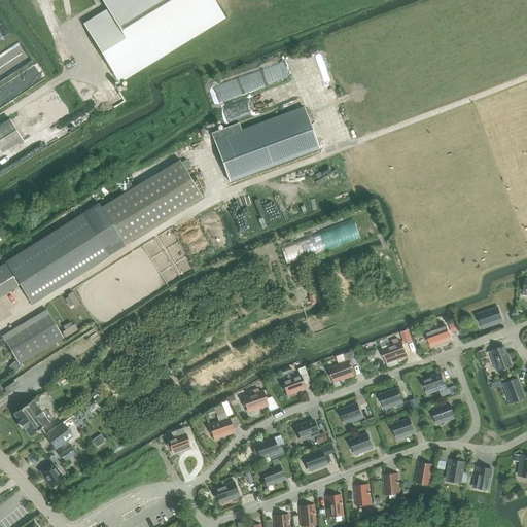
[(101,0),(107,8),(82,24),(118,81),(224,16),(213,0),(101,0)]
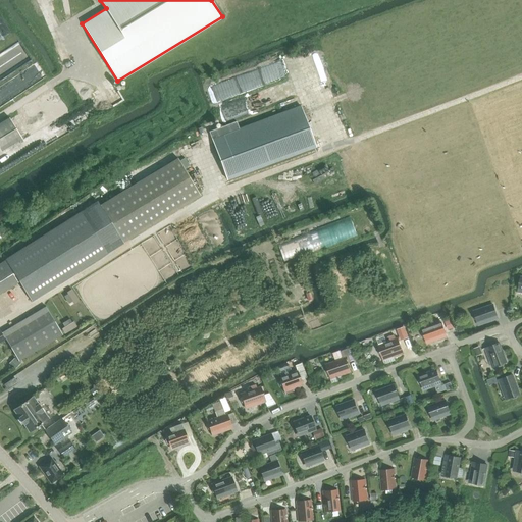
[(268,66),(207,84),(213,103),(223,100),(274,86),(268,66)]
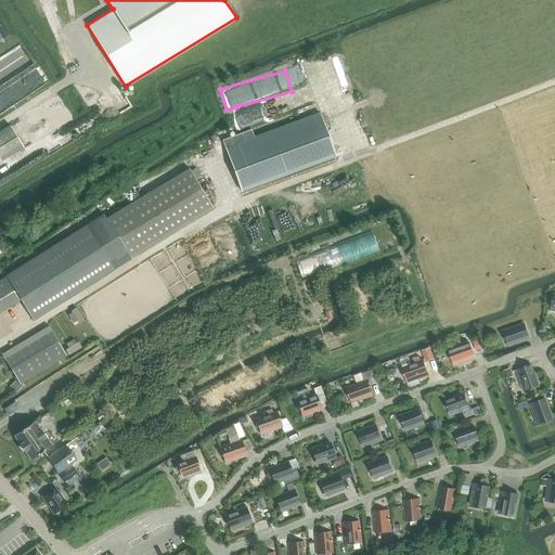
[(84,107),(91,103),(85,93),(77,98),(84,107)]
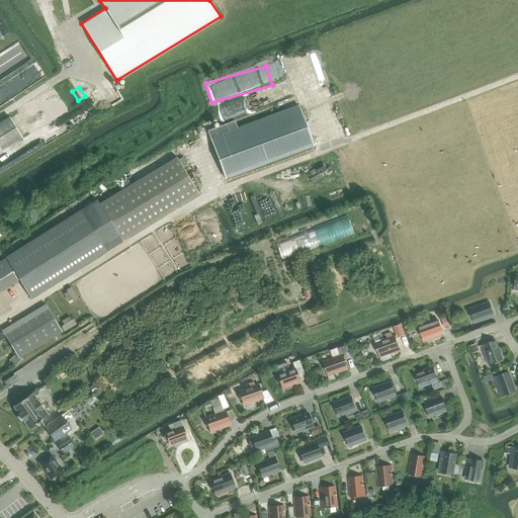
[(235,120),(207,131),(225,178),(314,145),(298,105),(238,128),(235,120)]
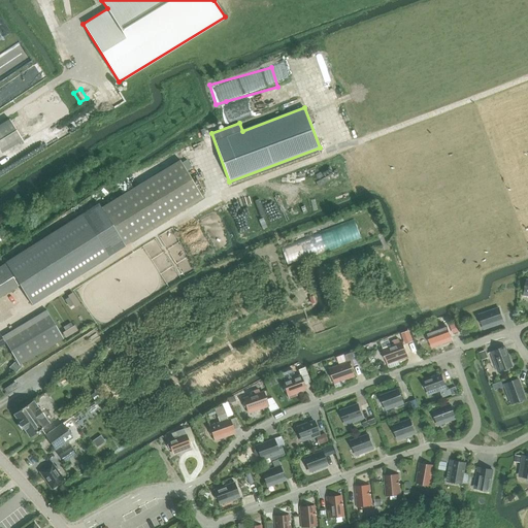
[(101,207),(125,245),(202,198),(179,160),(101,207)]
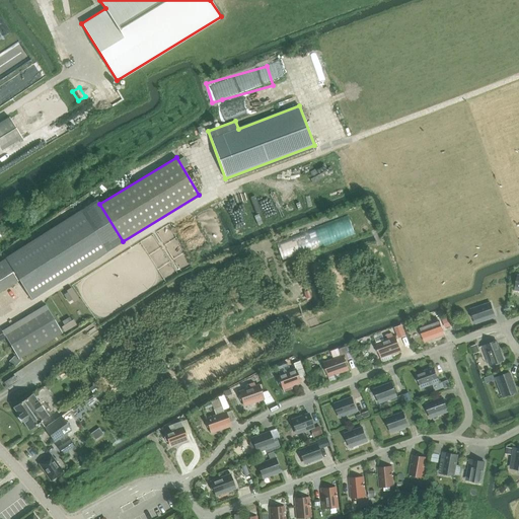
[(46,232),(5,257),(31,299),(71,275),(106,251),(81,210),(46,232)]
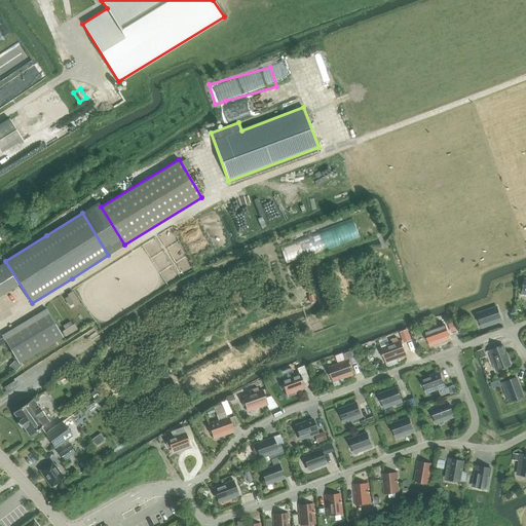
[(352,219),(279,246),(286,265),(360,237),(352,219)]
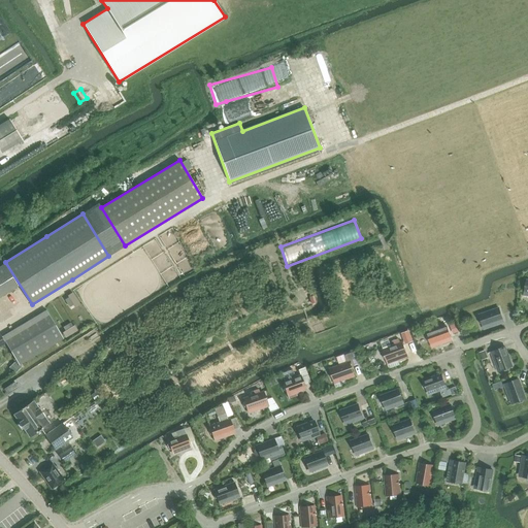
[(0,265),(0,296),(15,287),(2,265),(0,265)]
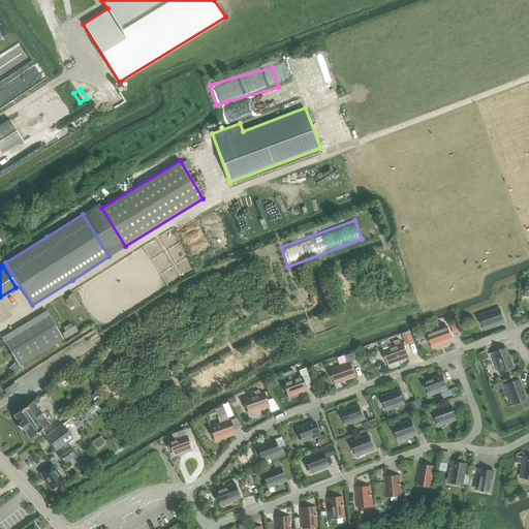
[(80,305),(72,293),(68,296),(69,298),(65,300),(70,307),(73,305),(75,308),(80,305)]
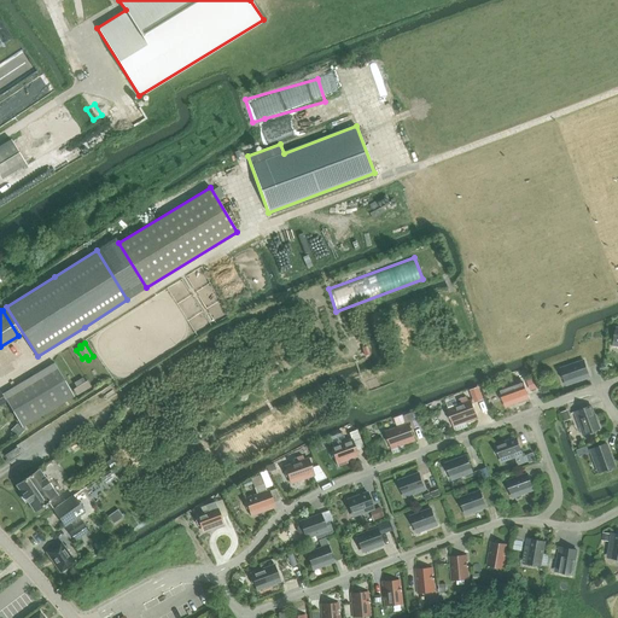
[(560,372),(561,377),(564,378),(565,380),(577,377),(578,380),(589,375),(583,359),(560,367),(561,371),(560,372)]
